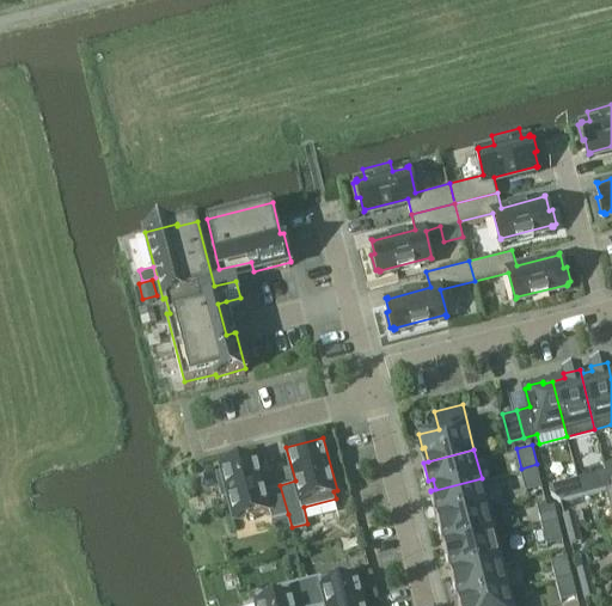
[(271,518),(288,514),(280,485),(265,489),(257,454),(220,464),(221,470),(216,471),(222,496),(228,494),(233,516),(269,508),(271,518)]
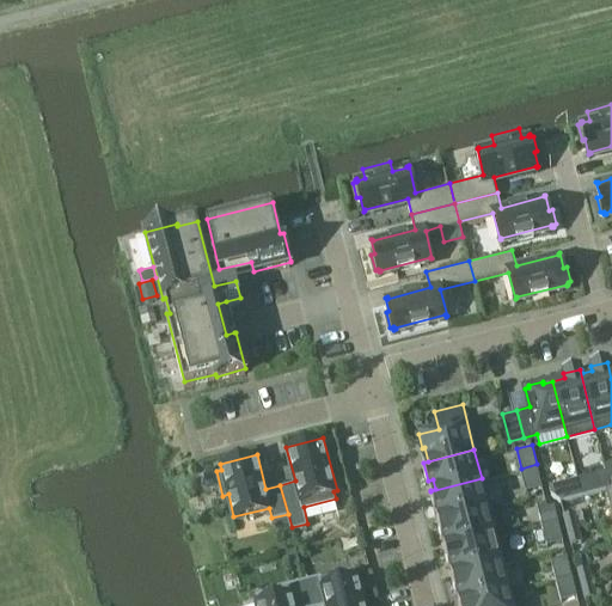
[(543,484),(537,464),(521,469),(526,488),(543,484)]
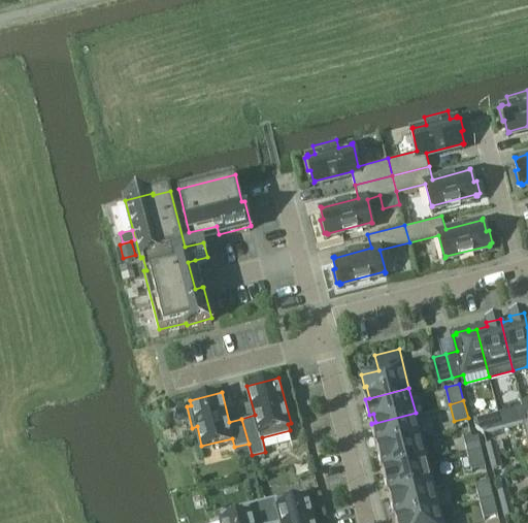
[(523,404),(497,411),(501,425),(522,420),(526,419),(525,413),(523,404)]
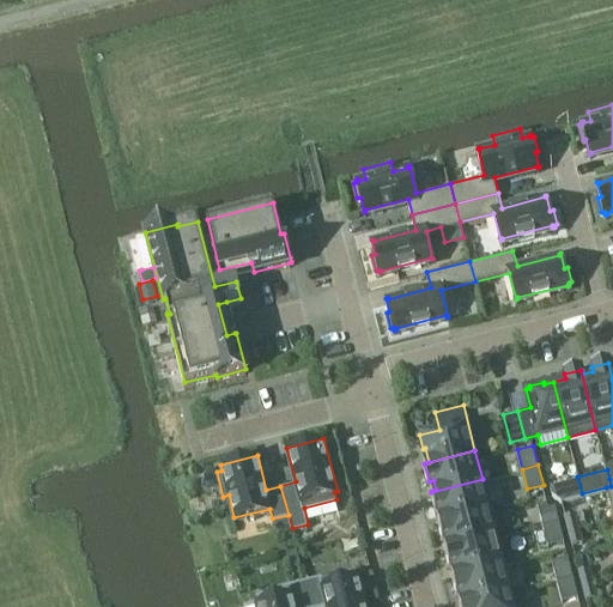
[(564,480),(550,484),(552,492),(560,499),(568,497),(582,493),(577,477),(564,480)]
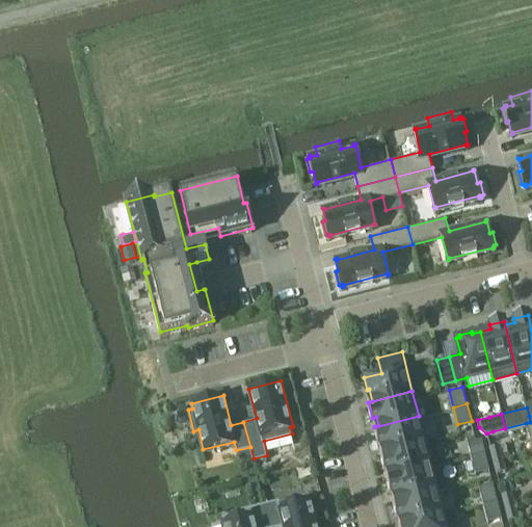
[(383,449),(424,440),(419,416),(374,427),(378,443),(381,442),(383,449)]
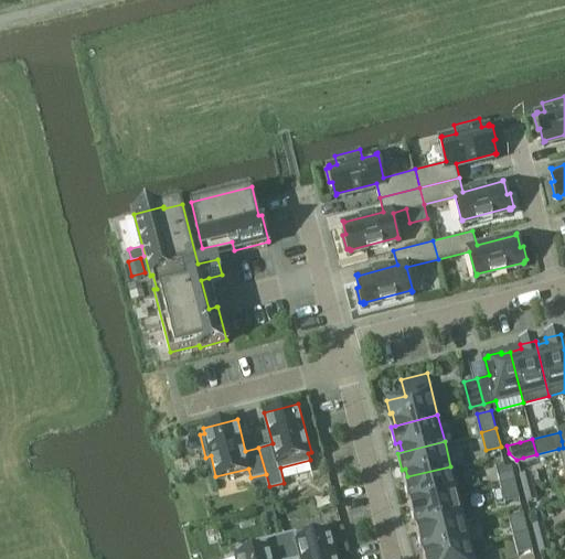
[(496,463),(501,484),(515,480),(512,463),(505,465),(504,461),(496,463)]
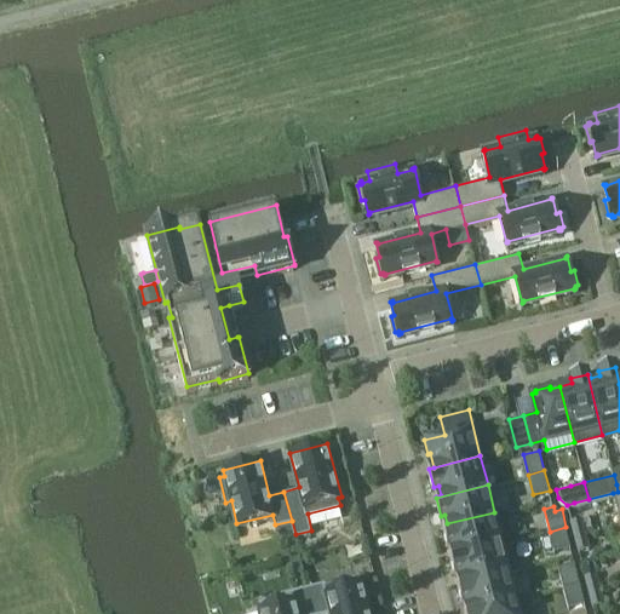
[(451,554),(451,556),(512,541),(504,510),(494,512),(447,523),(448,524),(443,526),(448,544),(452,543),(454,552),(451,554)]
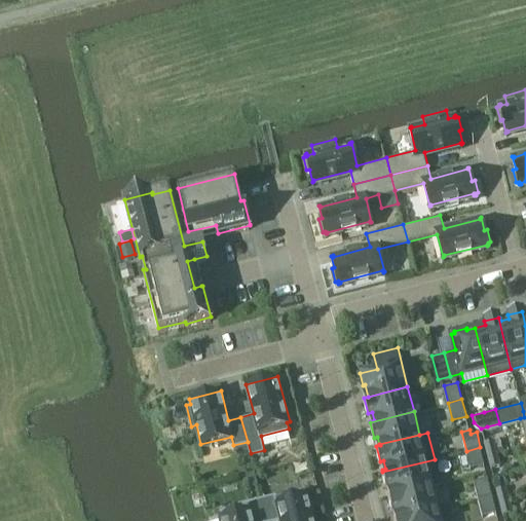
[(485,440),(488,452),(496,450),(493,438),(485,440)]
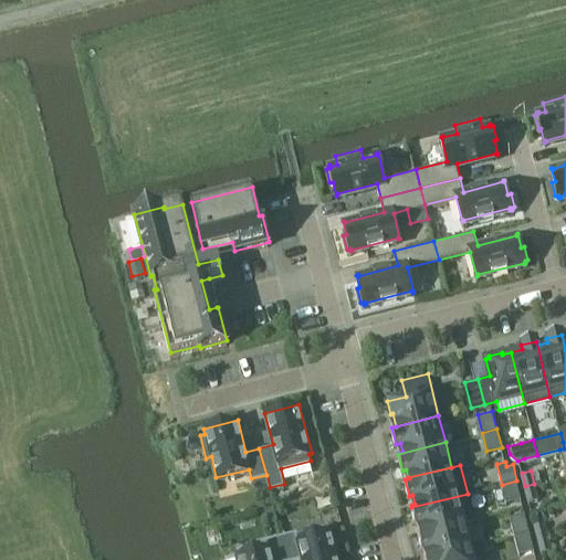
[(521,497),(516,481),(502,485),(506,502),(521,497)]
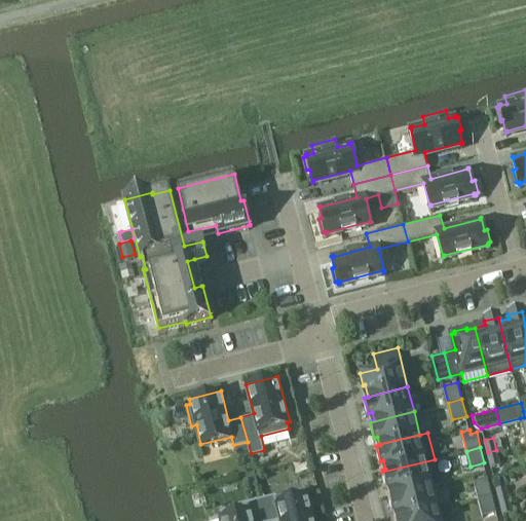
[(499,462),(496,450),(488,452),(491,464),(499,462)]
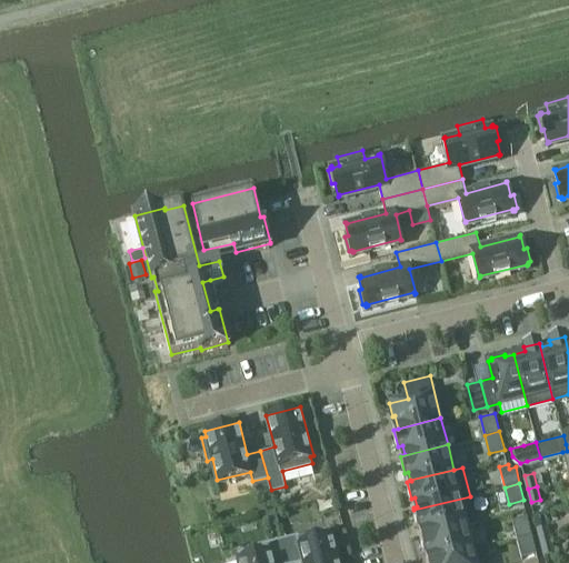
[(476,519),(470,496),(413,510),(418,524),(421,523),(423,532),(476,519)]
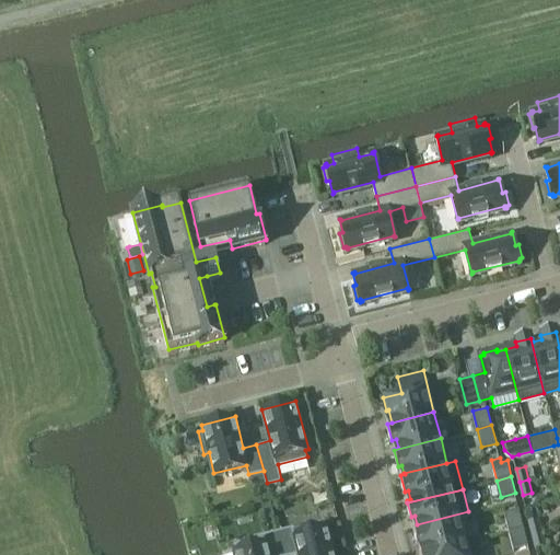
[(270,500),(261,503),(265,517),(273,515),(270,500)]
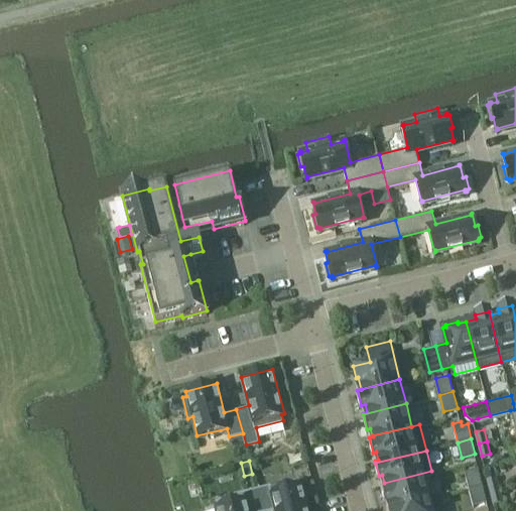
[(465,471),(469,487),(483,484),(478,467),(465,471)]
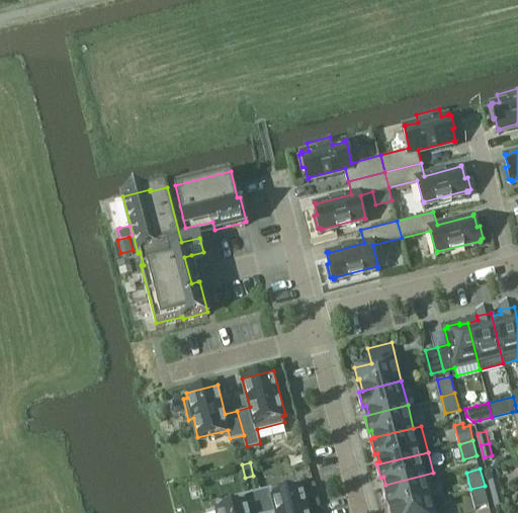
[(387,509),(389,510),(439,497),(431,499),(426,477),(433,475),(433,473),(385,485),(382,486),(385,502),(390,501),(392,509),(387,509)]
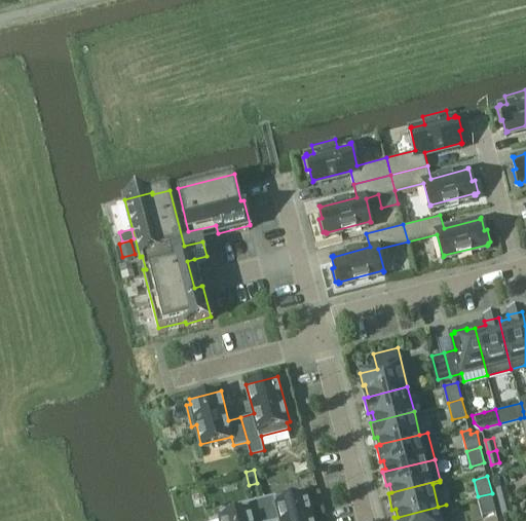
[(496,487),(499,499),(509,497),(505,484),(496,487)]
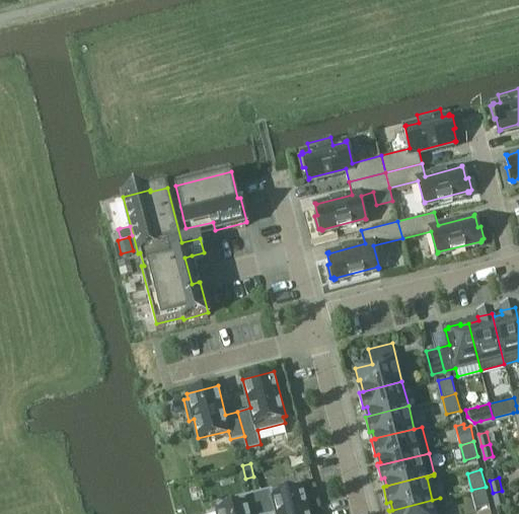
[(310,513),(308,507),(303,488),(301,488),(299,482),(272,489),(272,487),(257,490),(264,513),(266,513),(276,511),(276,513),(310,513)]
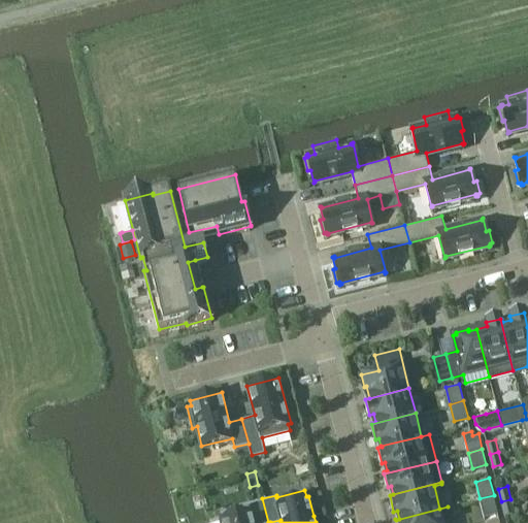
[(498,513),(494,495),(480,498),(484,516),(498,513)]
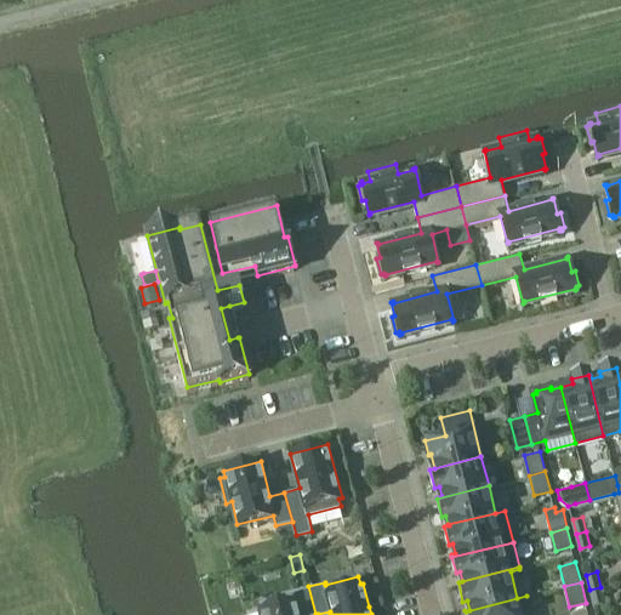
[(315,614),(308,586),(292,591),(295,601),(258,609),(260,614),(315,614)]
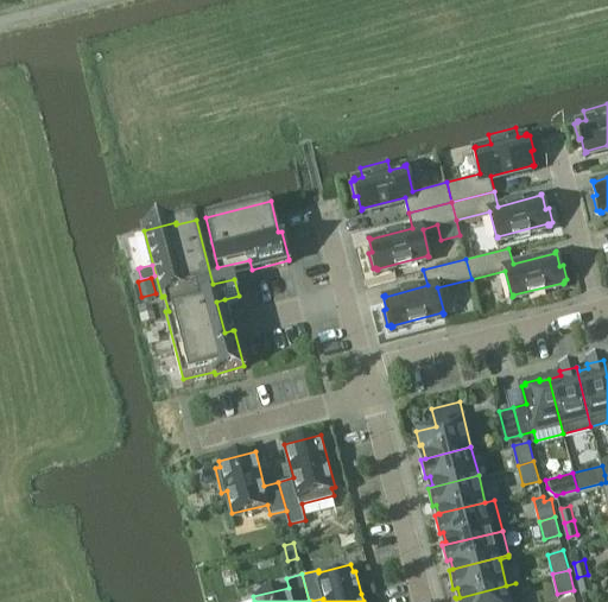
[(591,589),(588,575),(577,577),(582,591),(591,589)]
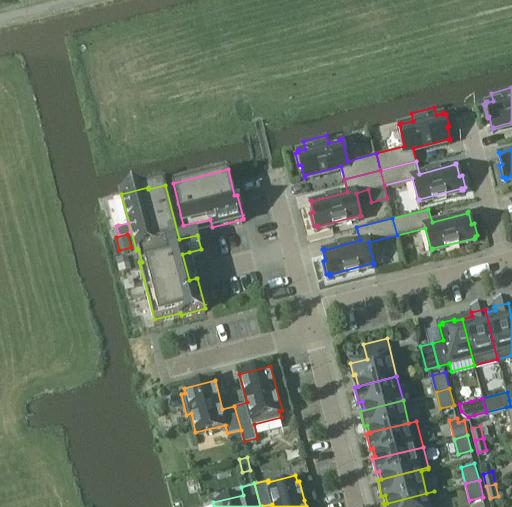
[(438,506),(434,491),(384,504),(384,506),(438,506)]
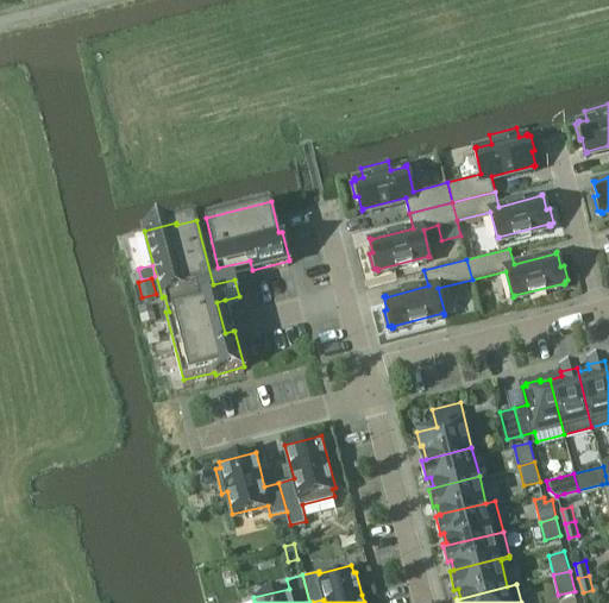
All buildings are outlined.
